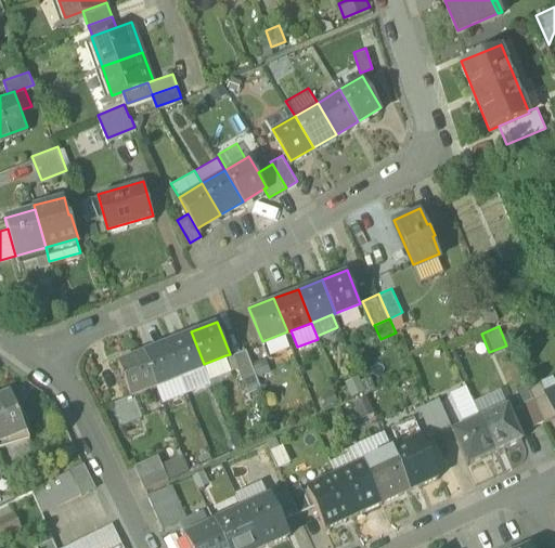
[(180,374),(204,364),(191,331),(167,340),(180,374)]
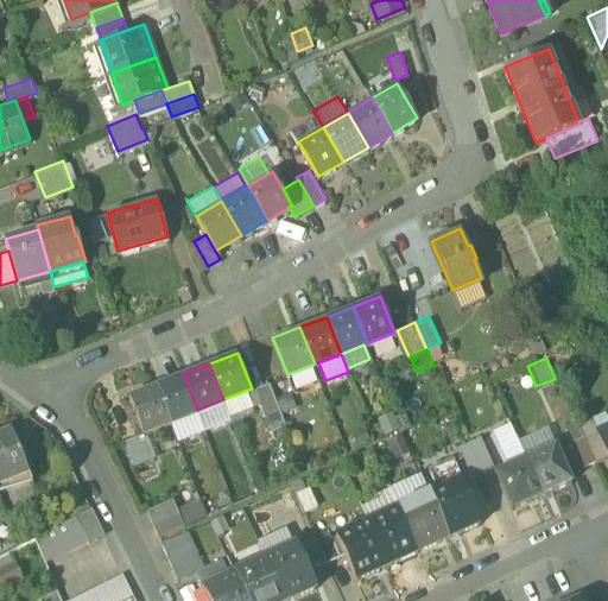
[(171,421),(197,410),(183,373),(157,384),(171,421)]
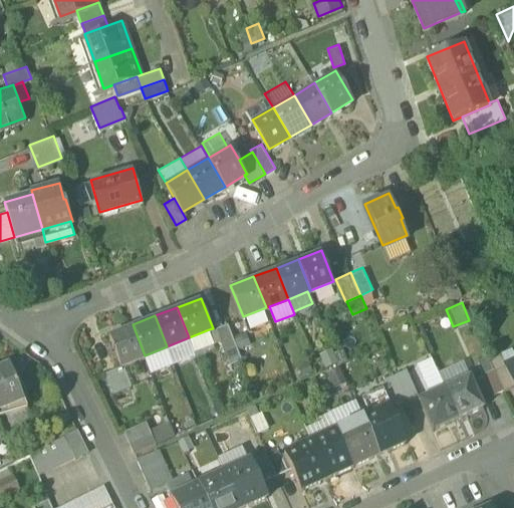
[(215,325),(230,361),(241,357),(237,347),(232,334),(227,321),(215,325)]
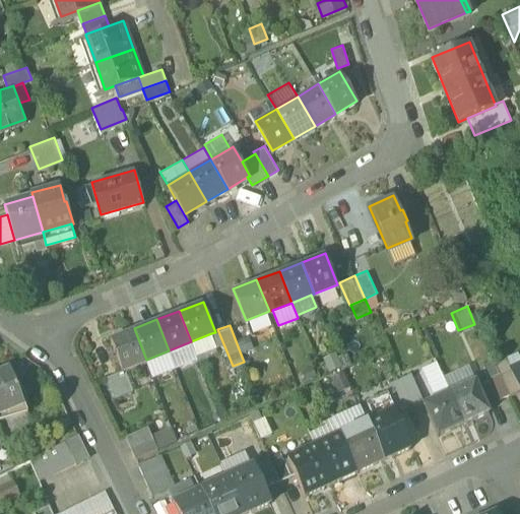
[(126,368),(146,360),(134,328),(111,337),(122,367),(123,369),(126,368)]
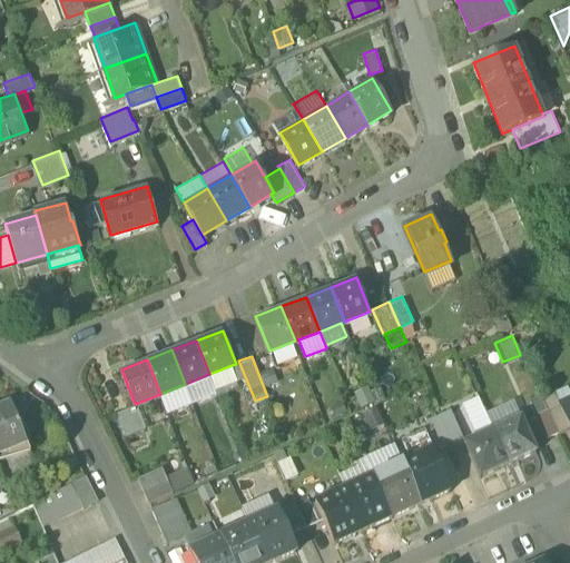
[(272,364),(257,371),(263,385),(278,378),(272,364)]
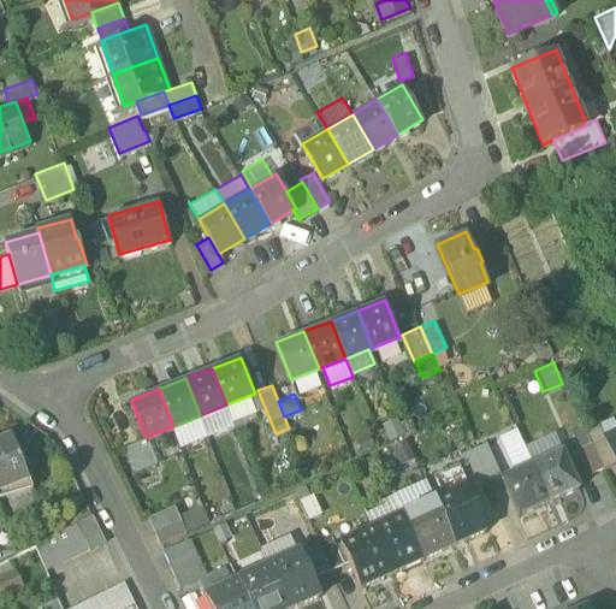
[(226,404),(232,419),(256,409),(250,395),(226,404)]
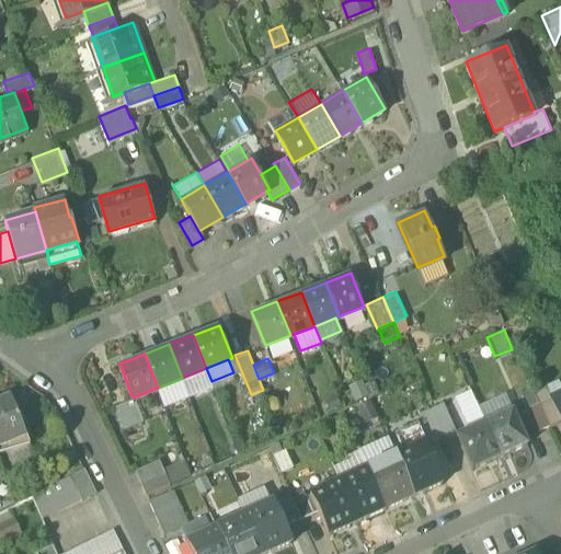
[(182,378),(189,394),(213,384),(212,381),(206,368),(182,378)]
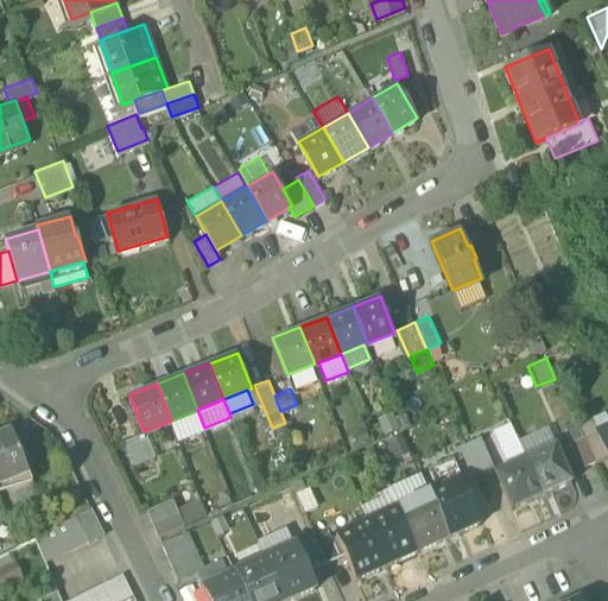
[(378,415),(384,431),(399,424),(393,407),(378,415)]
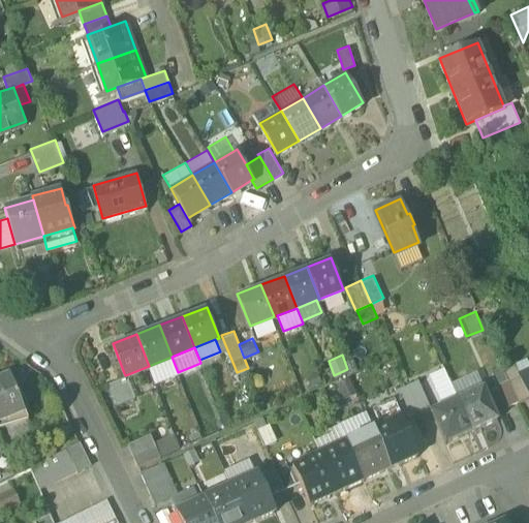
[(172,357),(149,366),(155,381),(178,372),(172,357)]
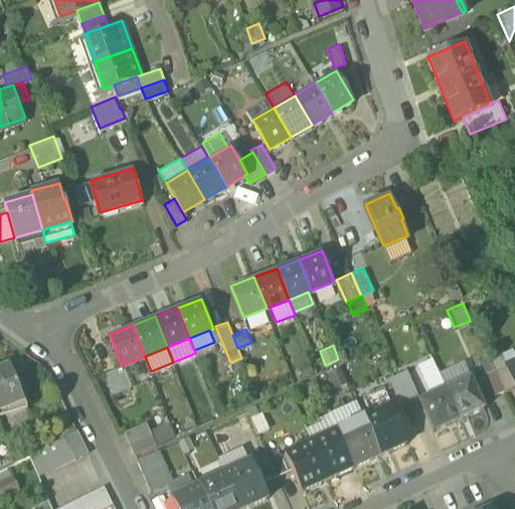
[(491,357),(505,390),(514,385),(514,381),(508,365),(506,360),(502,352),(491,357)]
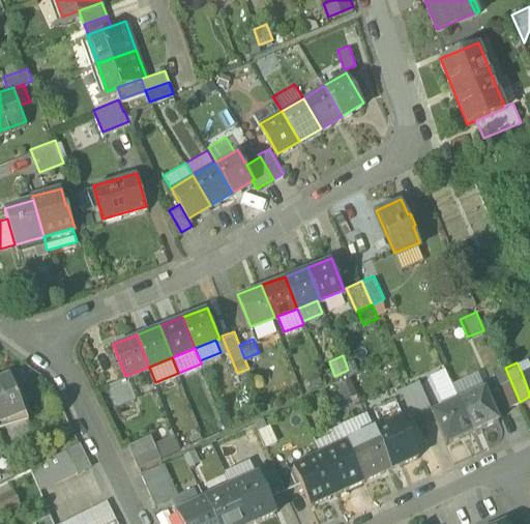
[(498,384),(499,383),(509,379),(503,364),(491,370),(498,384)]
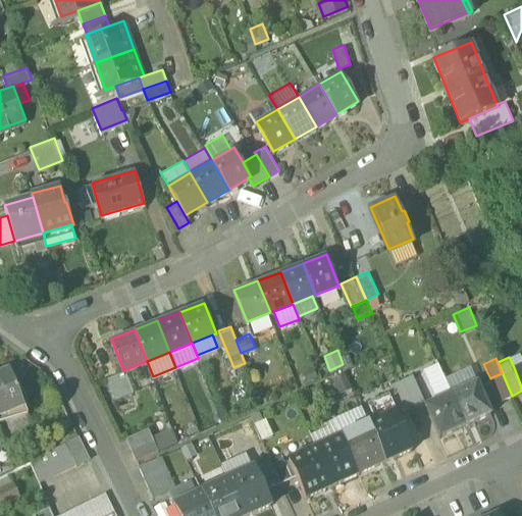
[(423,367),(436,397),(451,391),(444,375),(437,361),(423,367)]
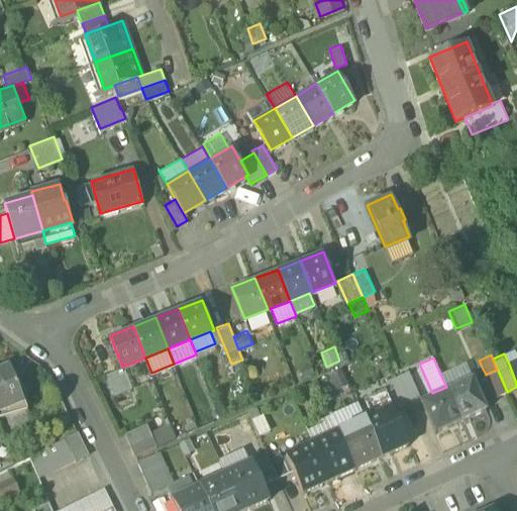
[(508,362),(510,367),(516,363),(516,359),(515,361),(514,359),(508,362)]
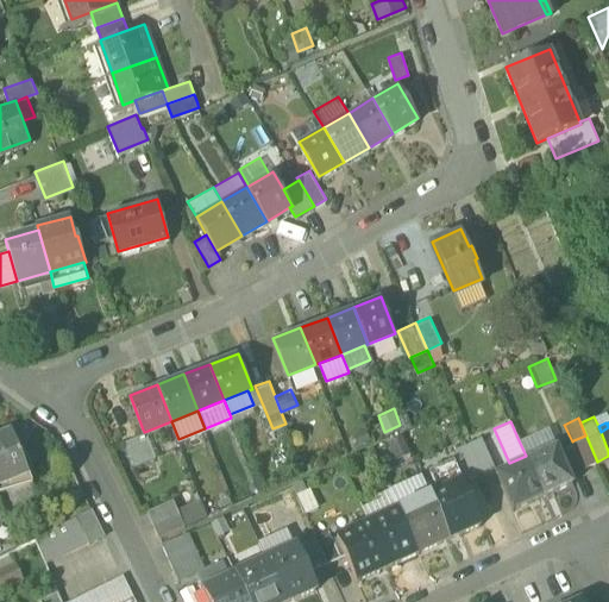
[(548,425),(518,438),(526,456),(557,443),(548,425)]
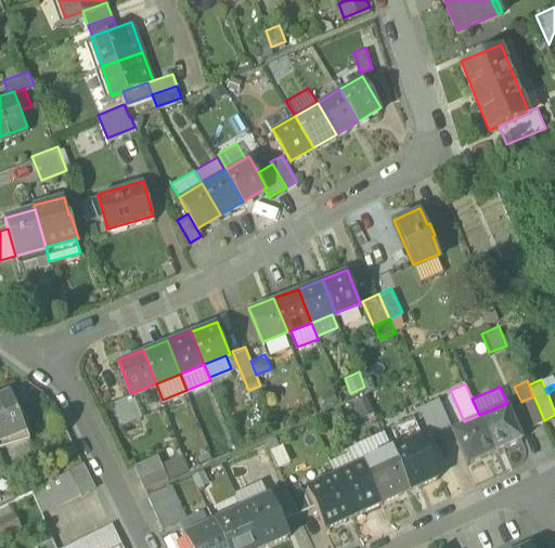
[(12,390),(0,394),(0,436),(26,427),(12,390)]
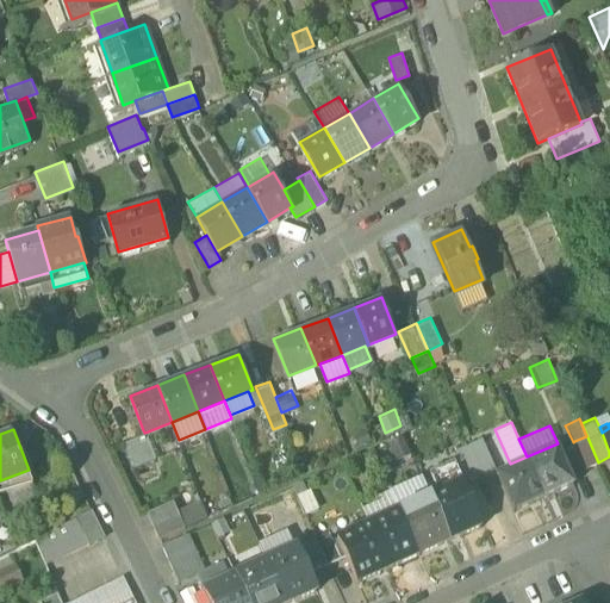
[(123,439),(132,464),(156,455),(148,431),(144,433),(143,430),(123,439)]
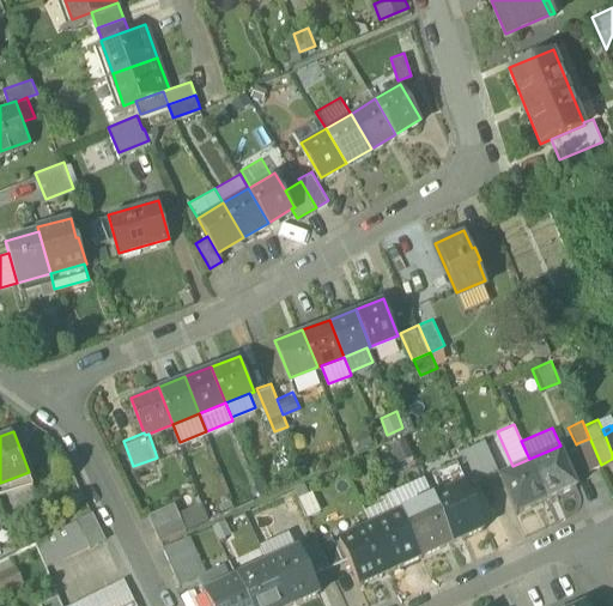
[(484,438),(471,444),(484,474),(498,468),(484,438)]
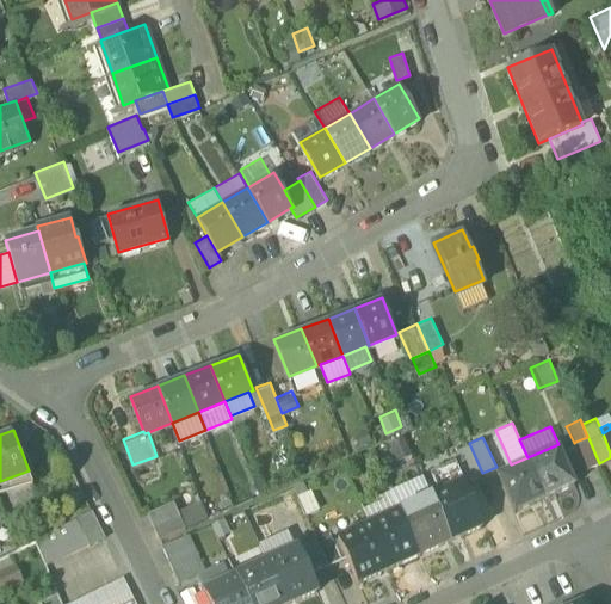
[(575,442),(586,466),(598,461),(587,437),(575,442)]
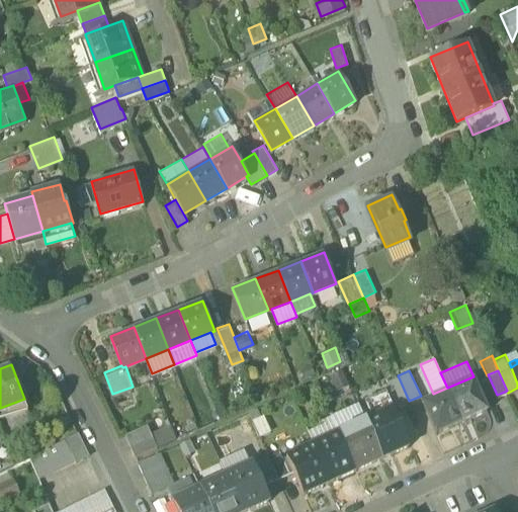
[(394,408),(409,401),(398,375),(384,380),(389,390),(385,391),(393,406),(394,408)]
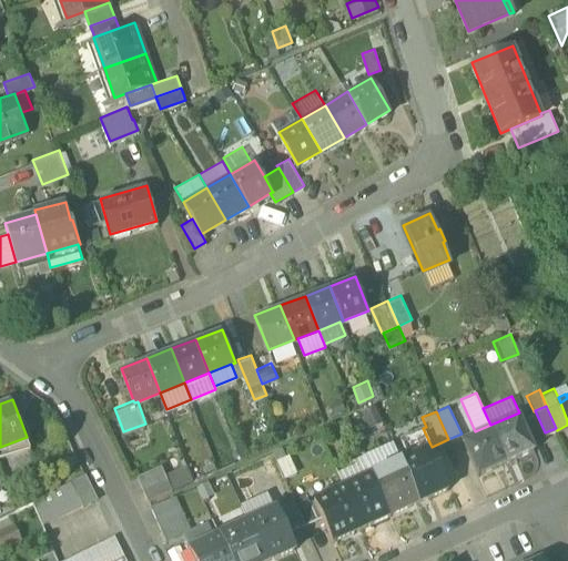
[(519,412),(490,425),(506,460),(534,447),(519,412)]
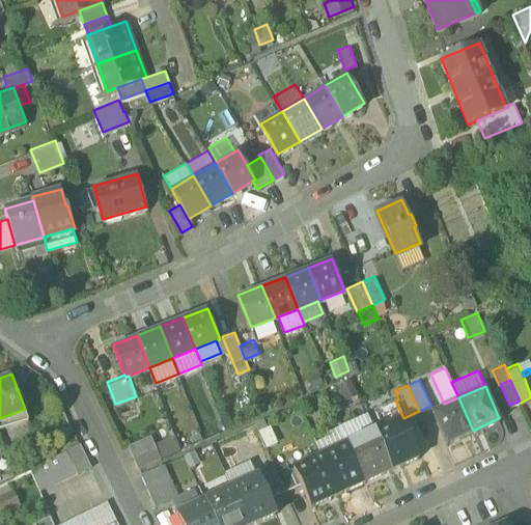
[(446,442),(473,431),(458,397),(444,404),(431,409),(446,442)]
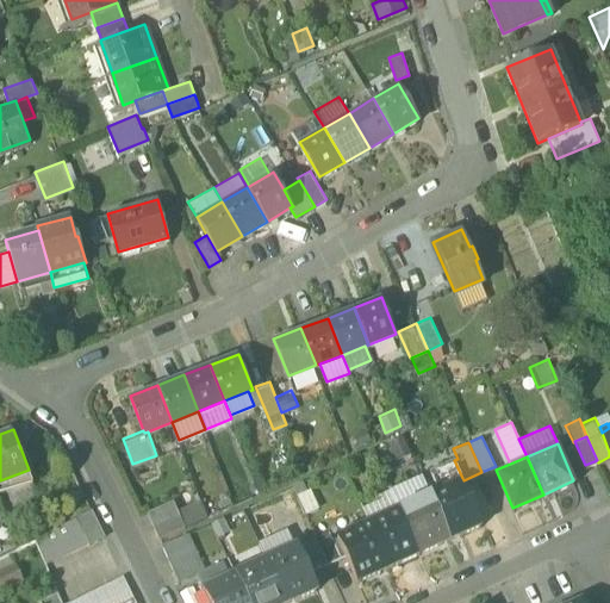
[(430,471),(439,489),(462,478),(454,460),(430,471)]
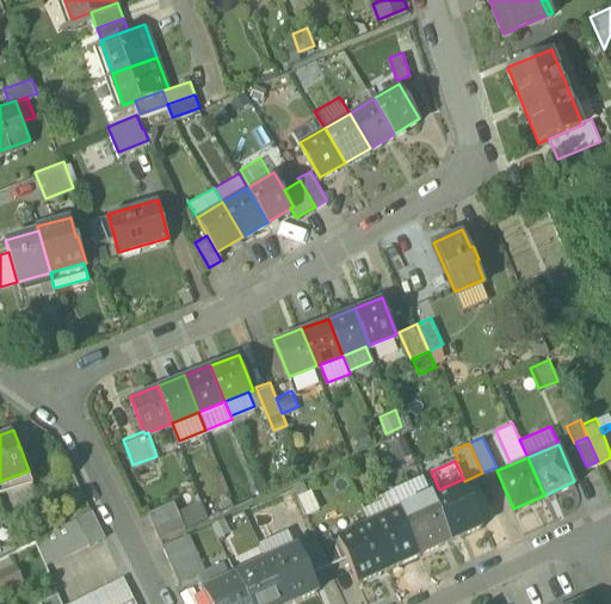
[(392,488),(400,507),(431,493),(423,474),(392,488)]
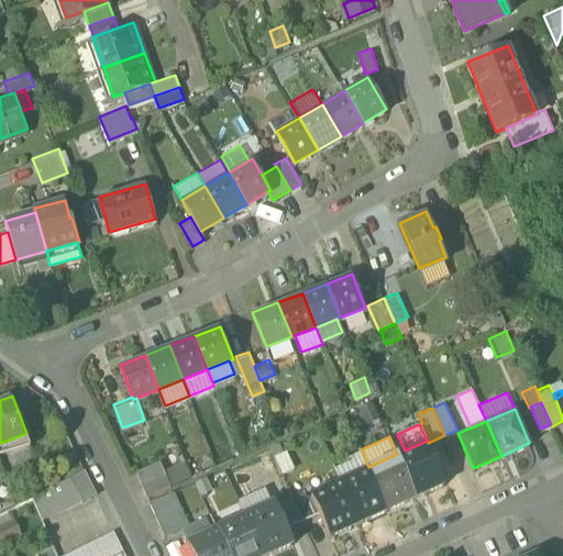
[(428,443),(427,441),(405,451),(397,454),(416,495),(444,481),(428,443)]
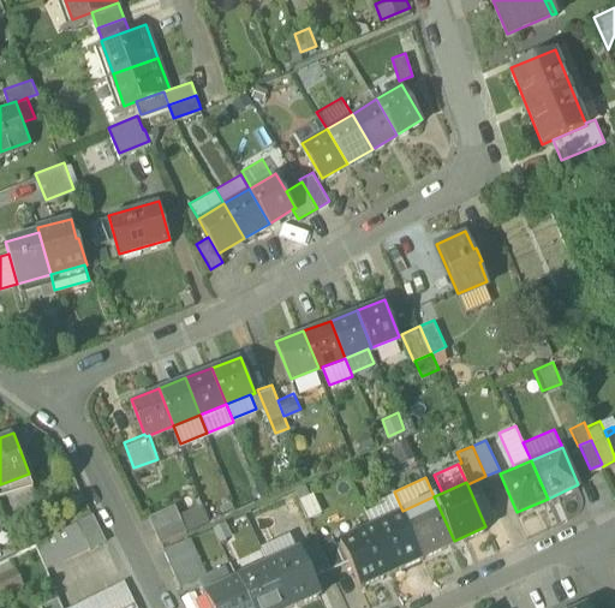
[(322,510),(312,489),(298,495),(308,517),(322,510)]
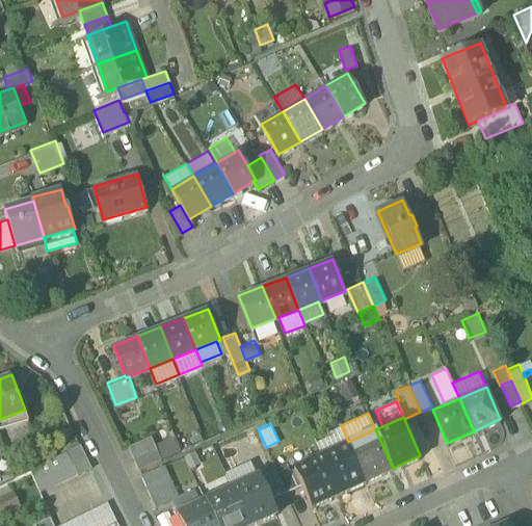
[(316,441),(321,454),(348,442),(341,425),(326,431),(324,437),(316,441)]
